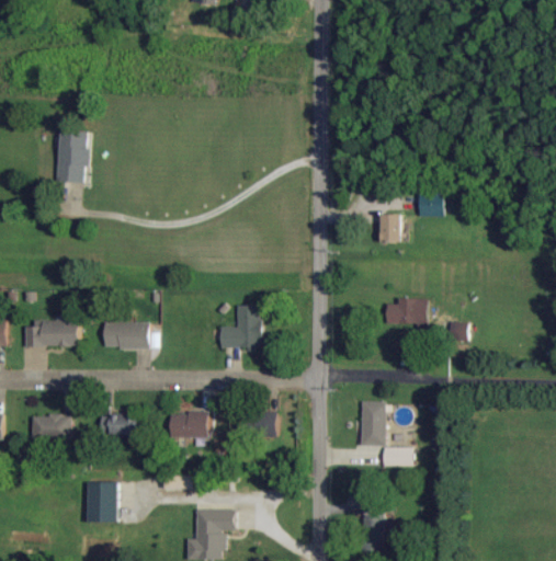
[(56,181),(82,182),(83,167),(87,167),(88,132),(58,130),(56,181)]
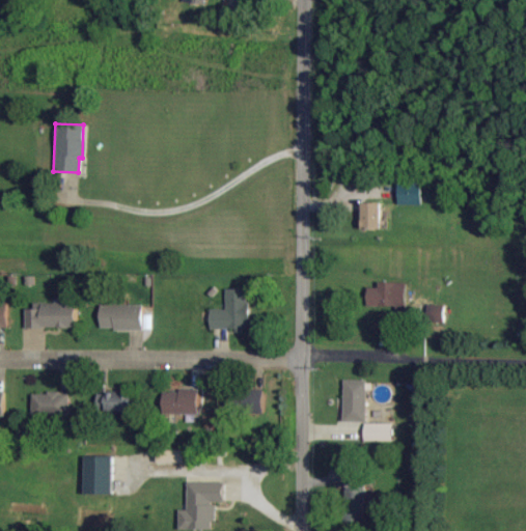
[(419,205),(419,182),(396,182),(395,204),(419,205)]
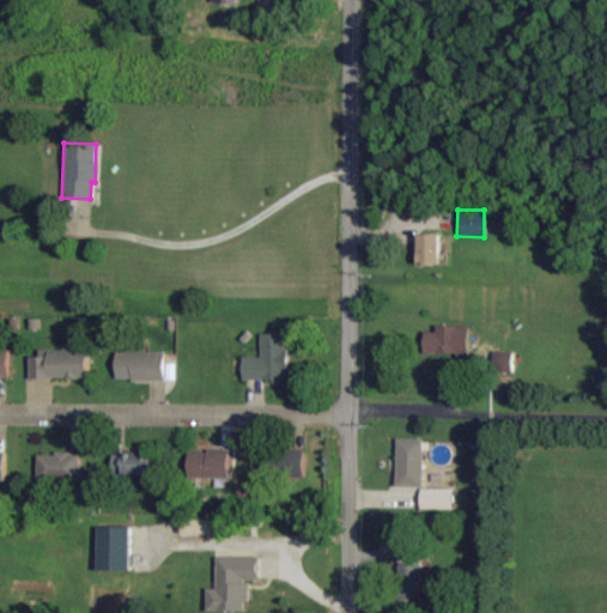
[(437,235),(414,235),(416,266),(437,265),(437,235)]
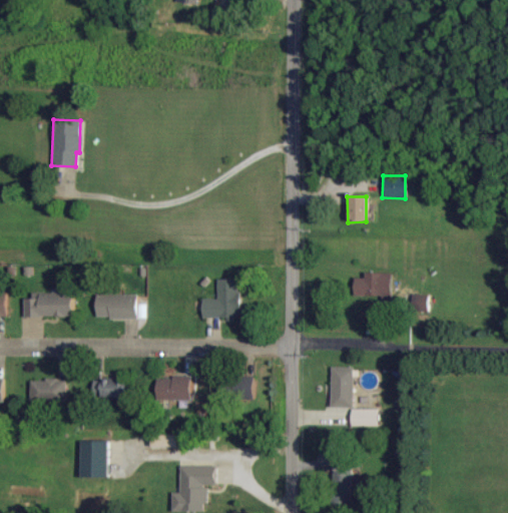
[(390,297),(390,274),(363,273),(363,279),(353,278),(353,296),(390,297)]
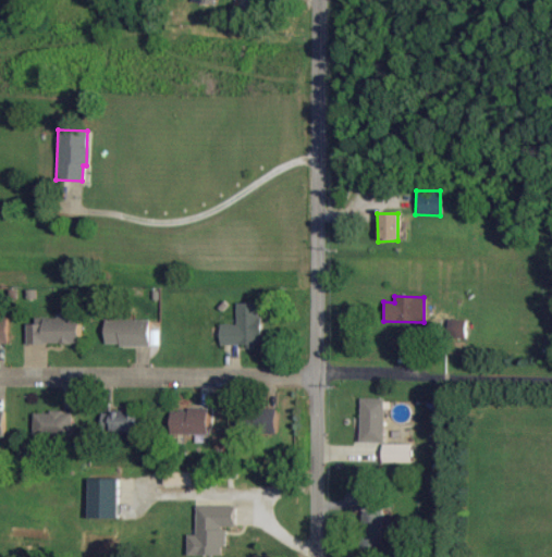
[(218,325),(218,346),(258,345),(257,304),(234,304),(234,324),(218,325)]
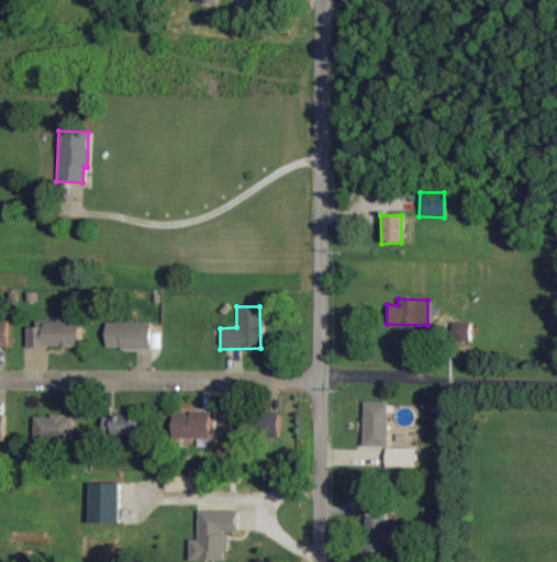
[(24,347),(78,347),(77,322),(41,322),(41,327),(24,327),(24,347)]
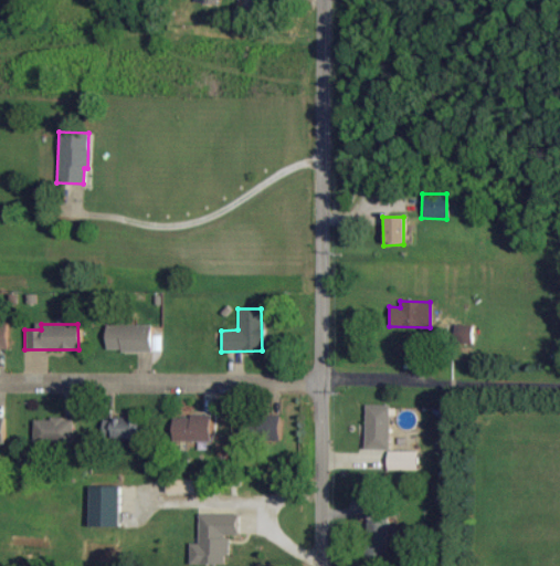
[(150,352),(149,324),(104,325),(104,352),(150,352)]
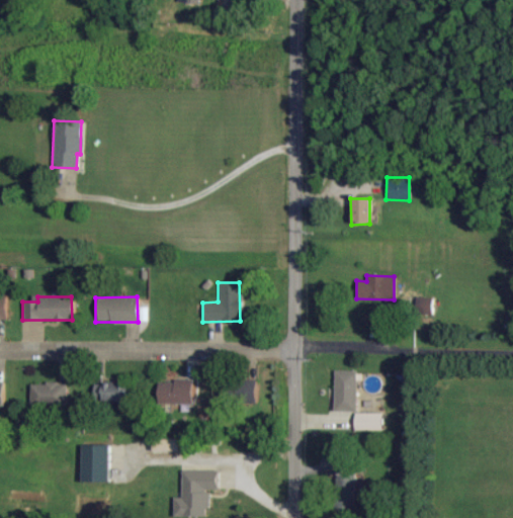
[(431,297),(414,297),(414,315),(431,314),(431,297)]
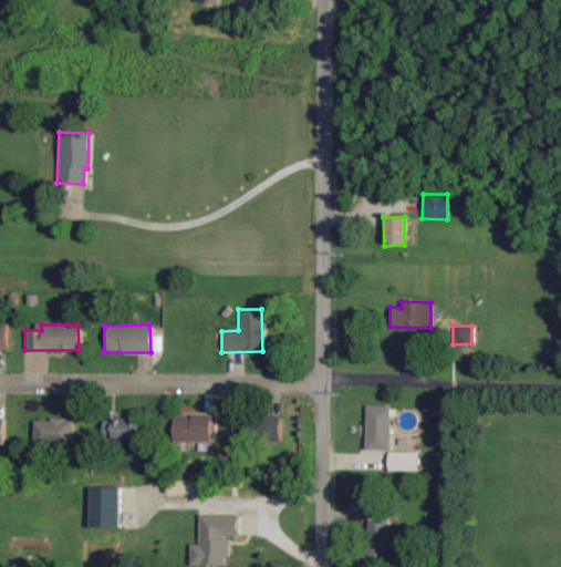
[(363,450),(387,451),(388,406),(365,405),(363,450)]
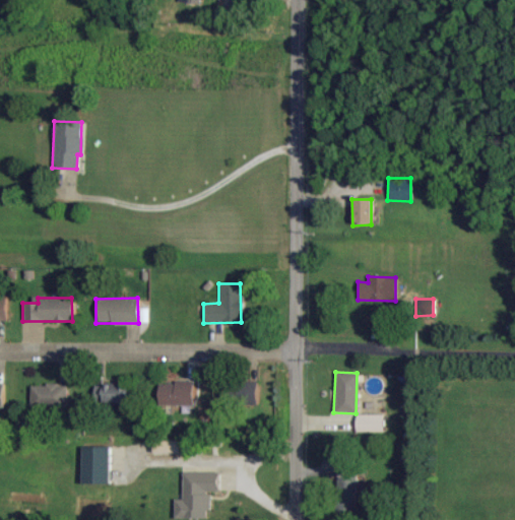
[(256,382),(236,382),(235,402),(255,402),(256,382)]
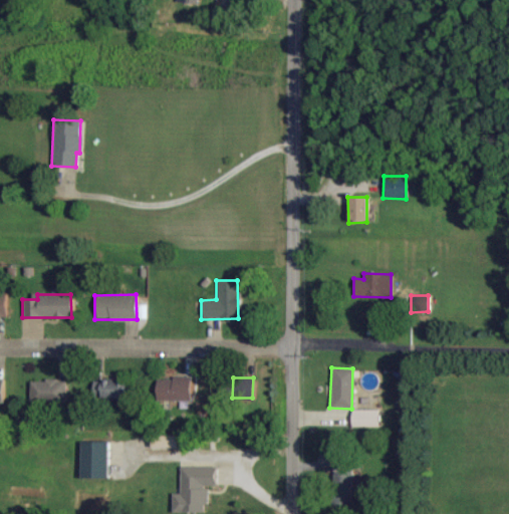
[(190,378),(156,378),(156,401),(190,401),(190,378)]
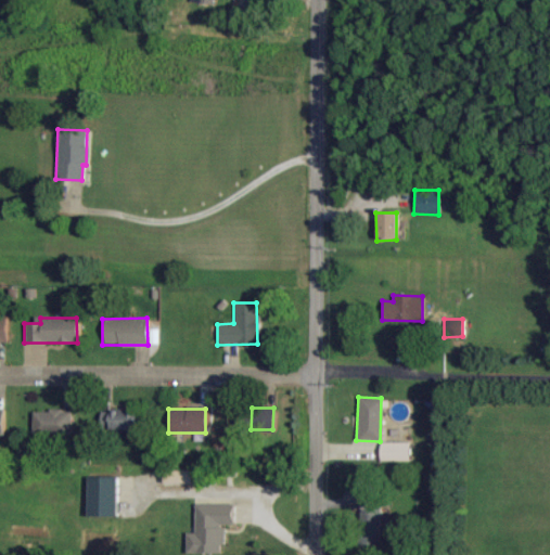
[(99,411),(99,431),(135,430),(133,410),(99,411)]
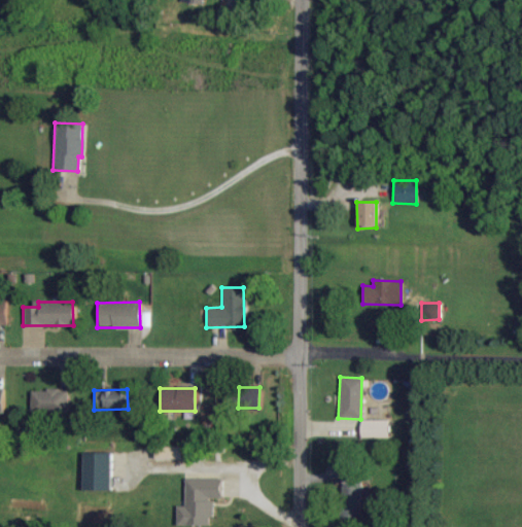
[(29,391),(29,413),(66,412),(65,390),(29,391)]
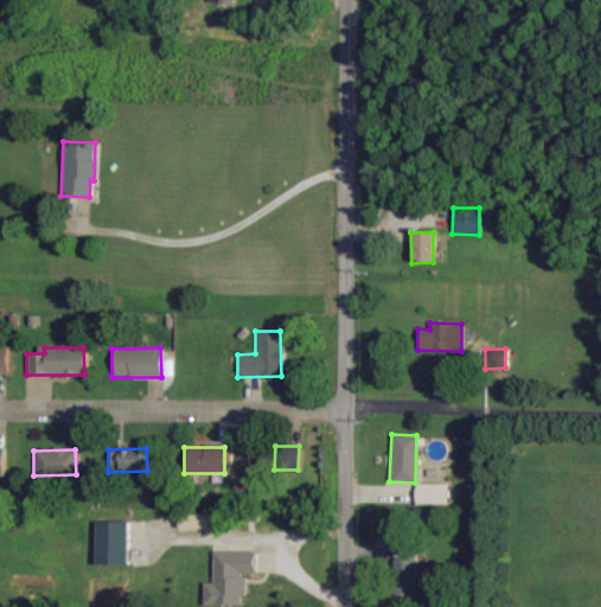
[(446,484),(414,484),(414,505),(446,504),(446,484)]
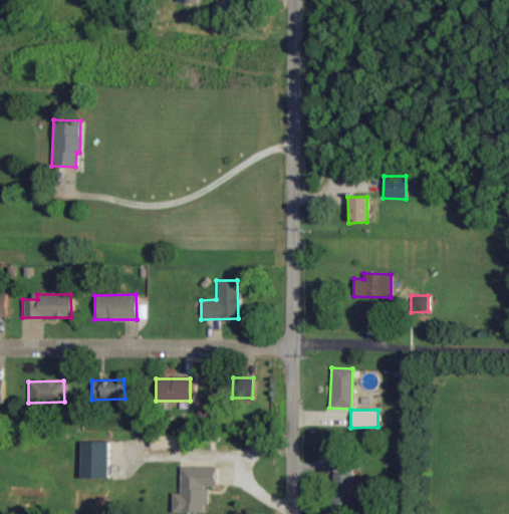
[(79,479),(106,480),(107,442),(80,442),(79,479)]
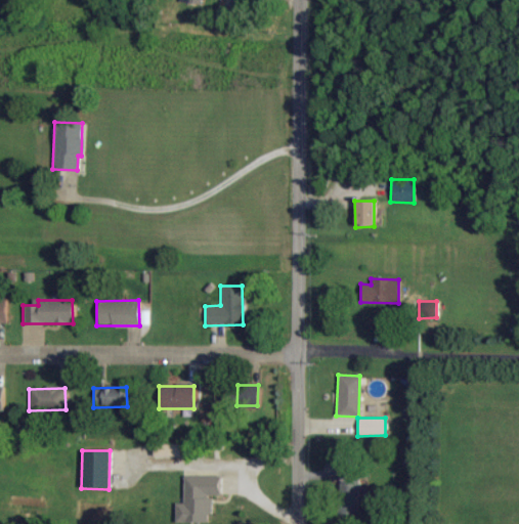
[(175,503),(175,522),(210,521),(209,496),(219,495),(218,476),(182,477),(183,501),(175,503)]
